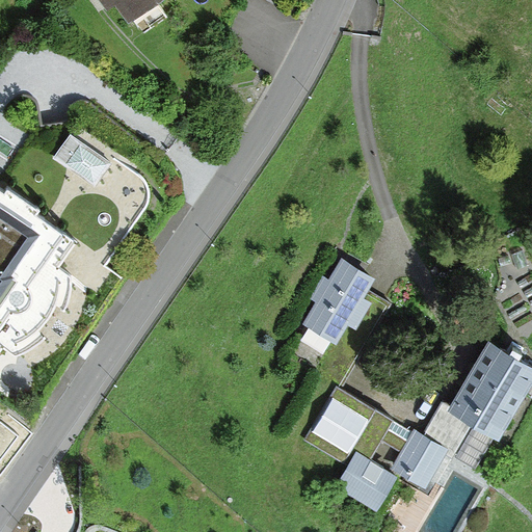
[(160,0),(115,0),(131,21),(160,0)]
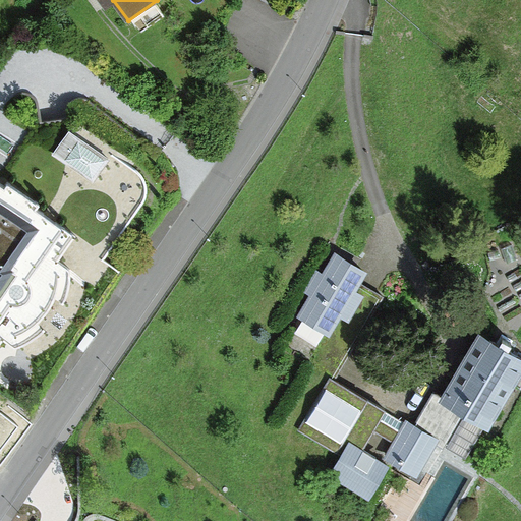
[(71,120),(52,150),(60,155),(97,178),(115,149),(71,120)]
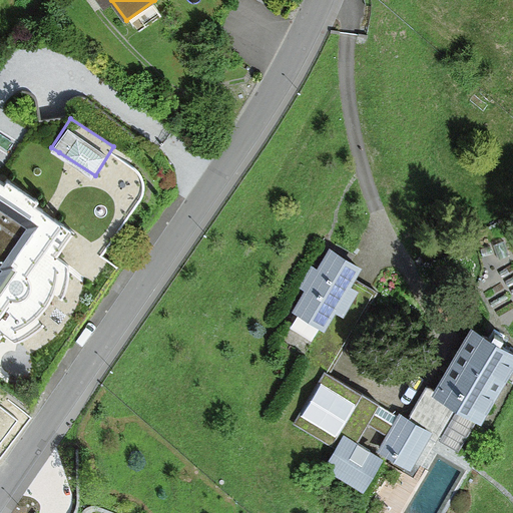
[(0,320),(3,323),(16,332),(37,318),(55,297),(67,278),(71,252),(63,246),(47,235),(62,214),(41,199),(46,191),(12,168),(9,173),(0,167),(0,320)]
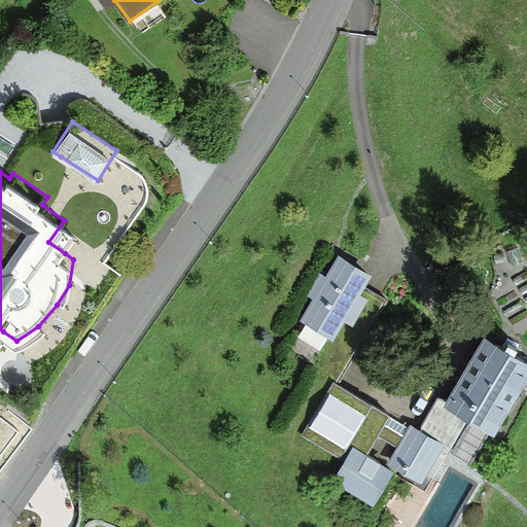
[(367,272),(337,255),(301,321),(330,338),(340,320),(351,326),(365,299),(356,292),(367,272)]
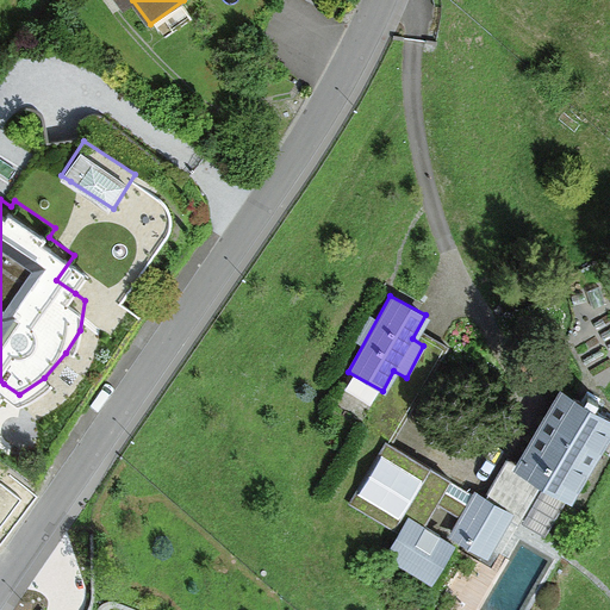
[(609,443),(609,419),(554,388),(508,471),(565,503),(596,449),(604,454),(609,443)]
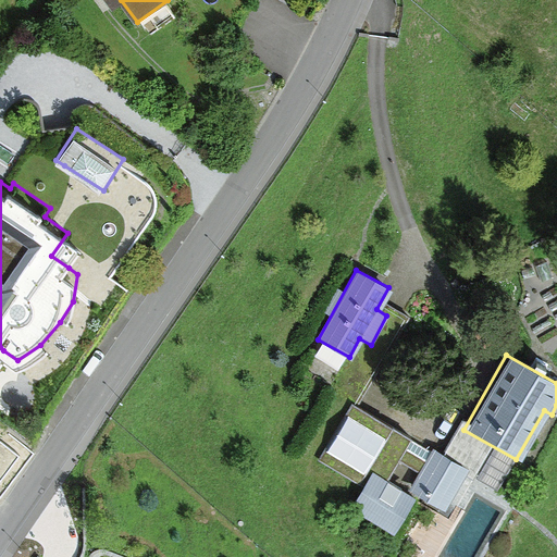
[(465,466),(350,406),(321,461),(362,483),(349,508),(393,531),(412,494),(442,509),(460,477),(465,466)]
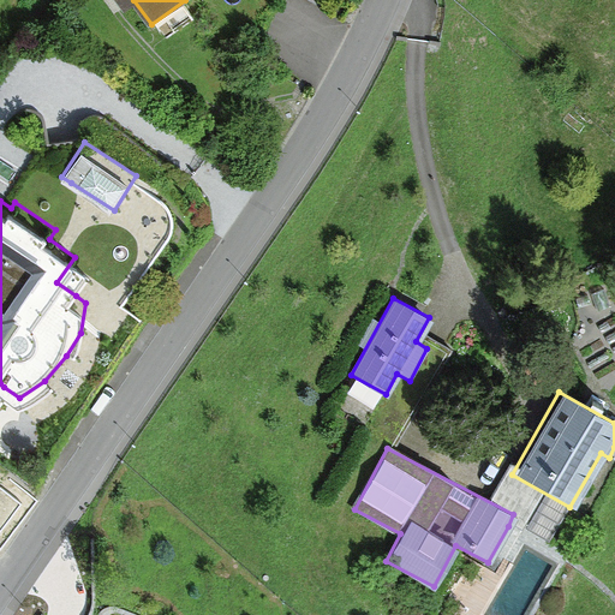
[(440,614),(418,601),(408,614),(440,614)]
